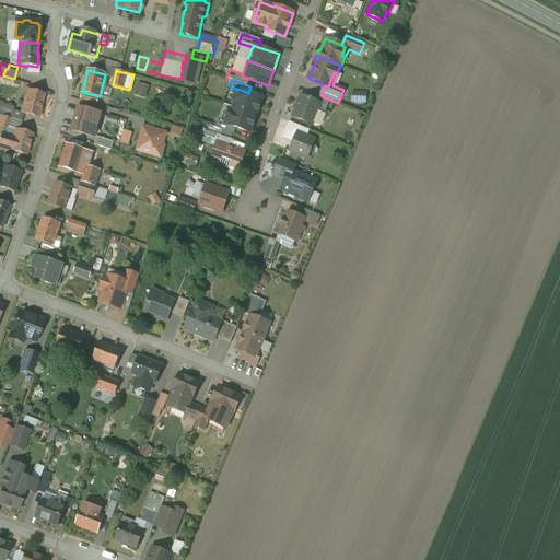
[(138,83),(136,96),(147,98),(150,86),(138,83)]
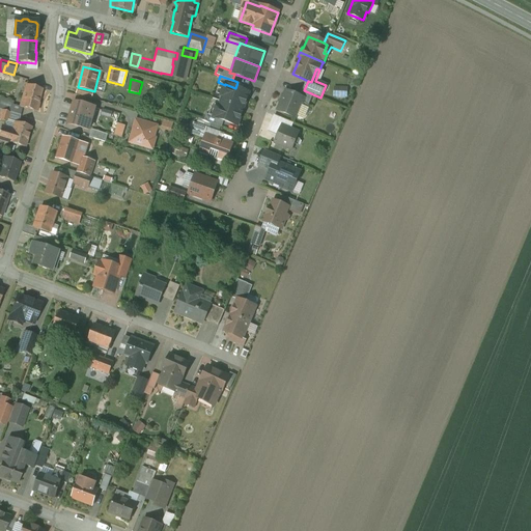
[(227,85),(225,84),(225,85),(221,96),(223,98),(221,102),(243,109),(245,105),(249,93),(235,88),(227,85)]
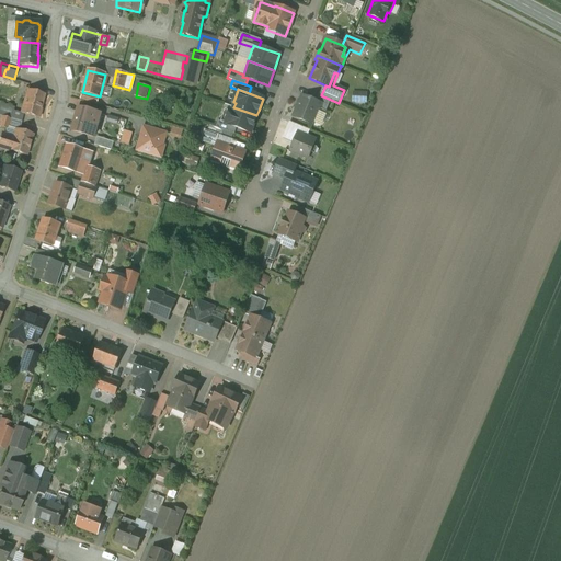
[(44,95),(27,90),(21,113),(21,114),(24,114),(39,118),(42,110),(41,110),(44,95)]
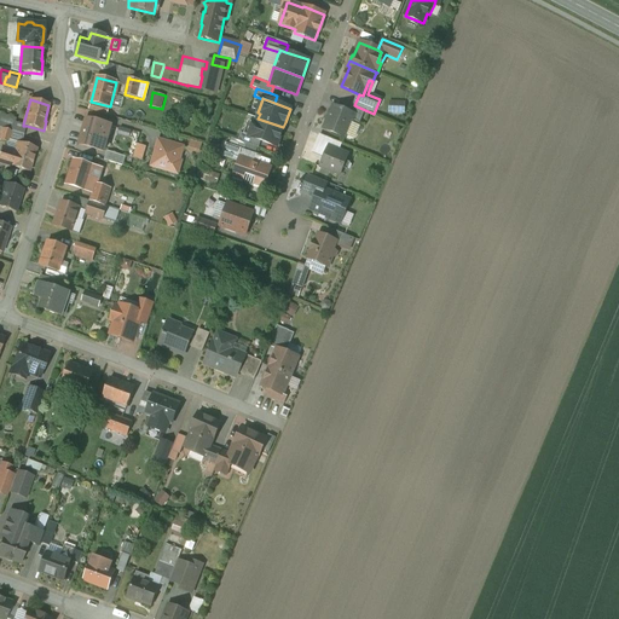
[(354,105),(346,102),(342,110),(354,115),(352,121),(359,123),(365,110),(354,105)]
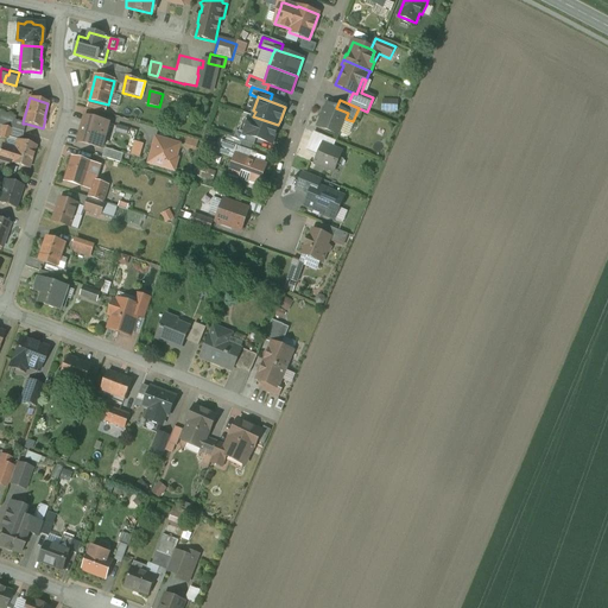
[(336,108),(328,105),(318,127),(339,135),(346,119),(348,113),(336,108)]
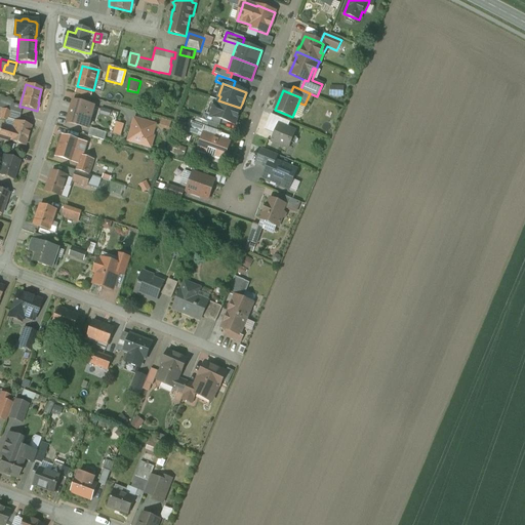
[(13,102),(0,96),(0,108),(19,115),(23,107),(19,107),(19,106),(12,104),(13,102)]
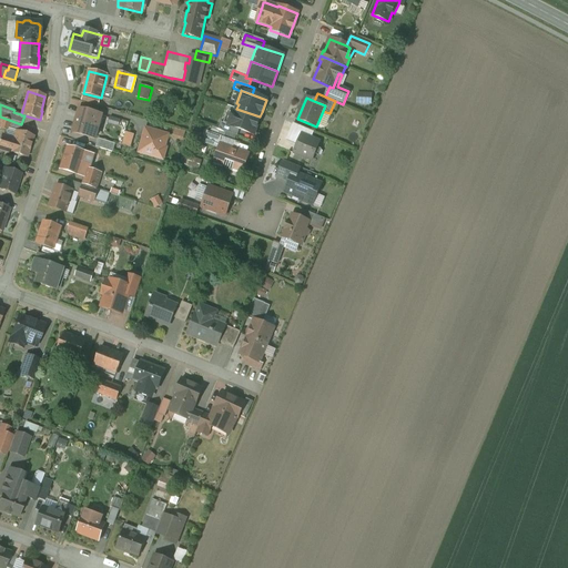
[(98,114),(79,109),(72,132),(91,138),(98,114)]
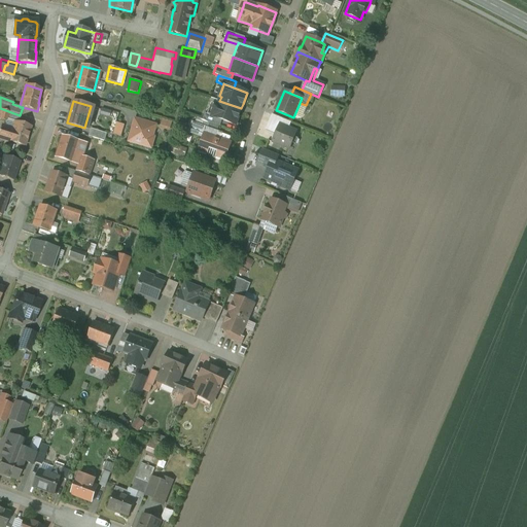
[(241,108),(219,101),(218,105),(216,104),(212,116),(211,116),(222,120),(236,126),(240,113),(241,108)]
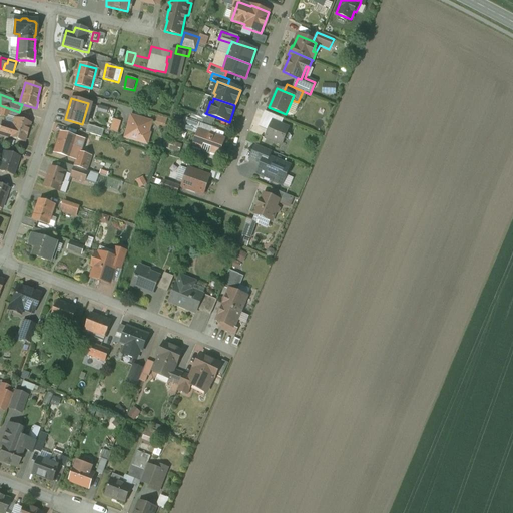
[(116,104),(99,99),(95,113),(112,118),(116,104)]
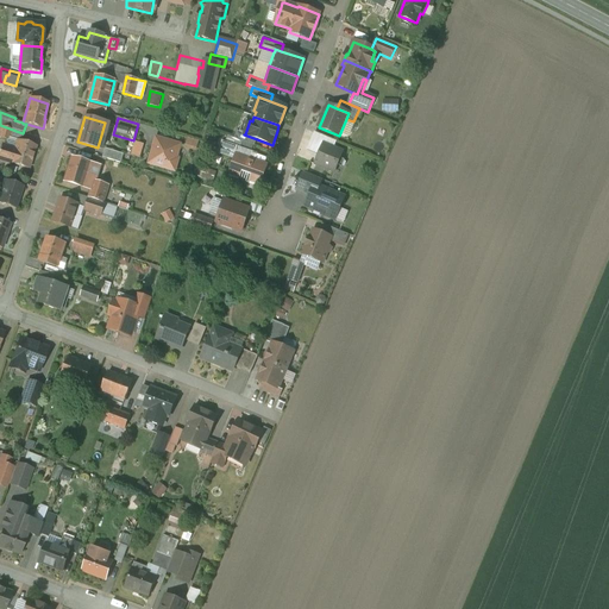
[(23,133),(0,125),(0,138),(7,140),(18,140),(20,142),(23,133)]
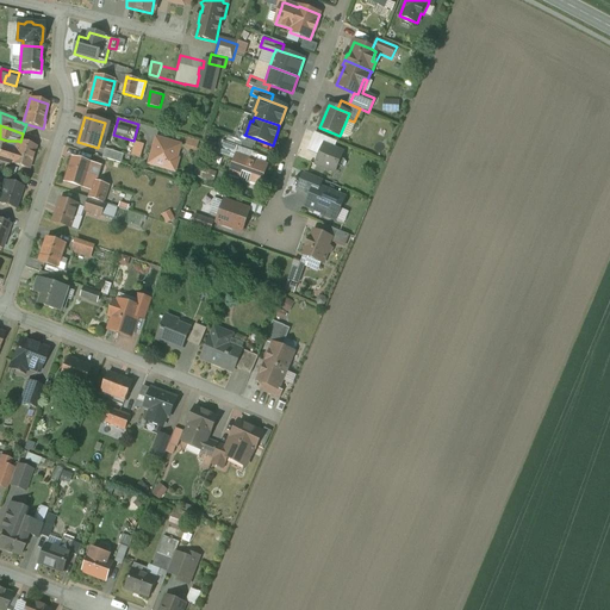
[(257,139),(244,135),(246,135),(237,131),(235,138),(243,142),(255,147),(257,139)]
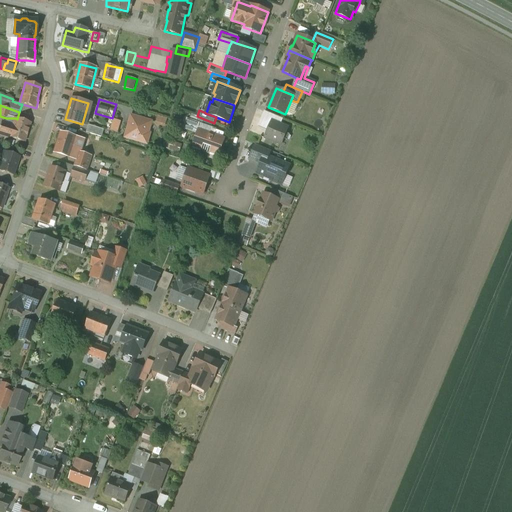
[(275,116),(264,112),(258,126),(268,130),(272,121),(273,122),(275,117),(275,116)]
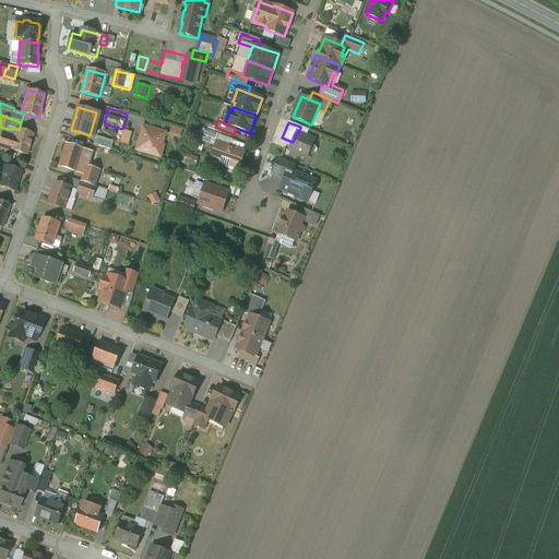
[(215,127),(209,125),(203,140),(217,145),(217,144),(215,143),(217,135),(221,137),(223,130),(215,127)]
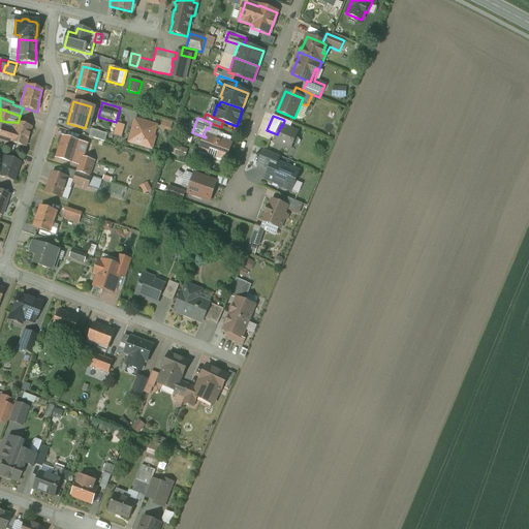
[(156,126),(138,121),(138,122),(137,122),(137,121),(136,121),(134,130),(132,130),(129,143),(152,149),(154,141),(154,137),(151,137),(152,133),(154,133),(156,126)]
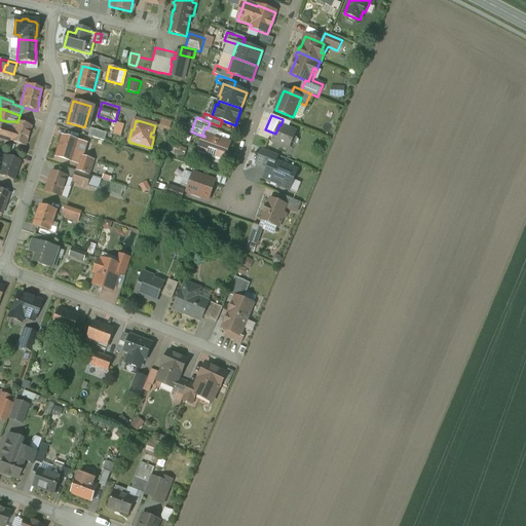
[(17,122),(15,121),(11,133),(1,129),(0,132),(0,140),(9,143),(9,142),(25,146),(31,126),(17,122)]
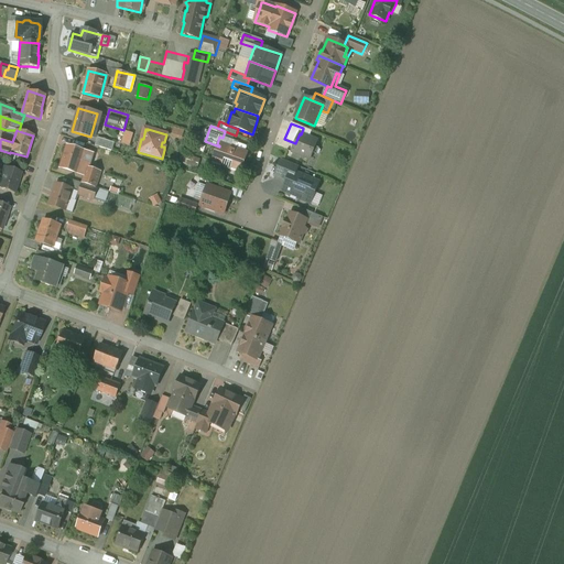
[(130,148),(134,134),(125,131),(121,144),(130,148)]
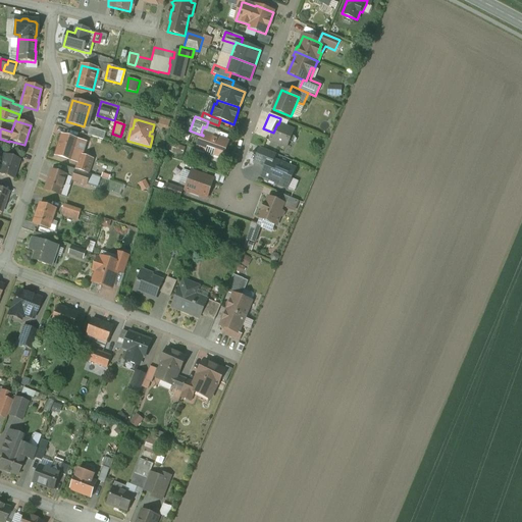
[(278,124),(277,123),(273,133),(270,141),(286,148),(294,131),(284,127),(278,124)]
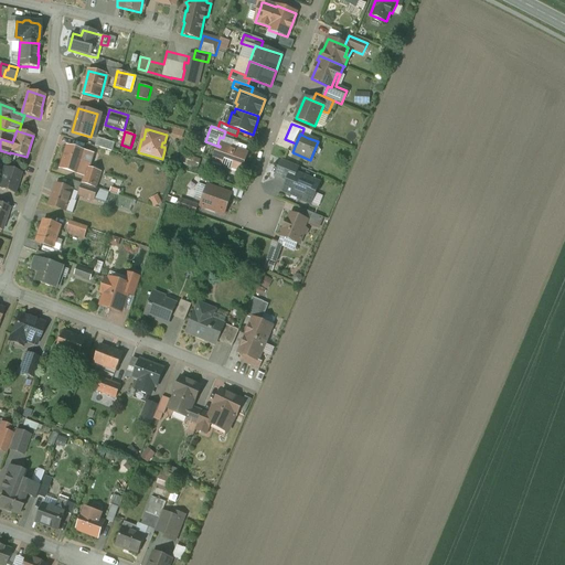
[(223,138),(220,137),(217,145),(220,146),(236,151),(238,144),(223,138)]
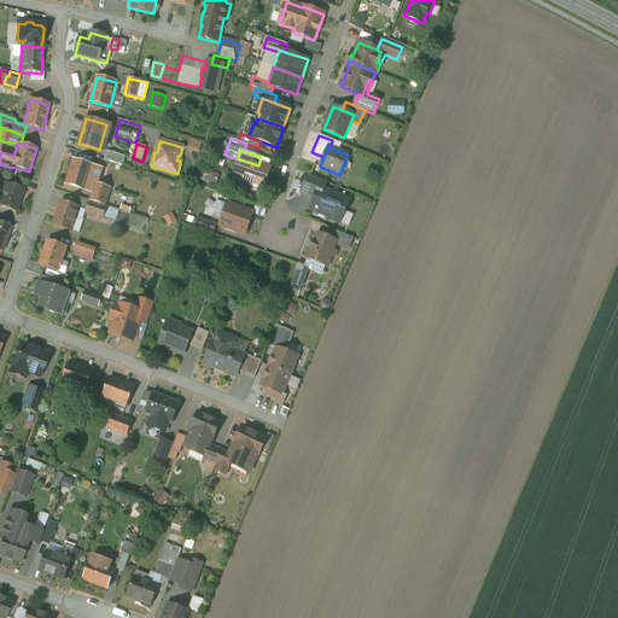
[(126,157),(108,151),(104,159),(123,165),(126,157)]
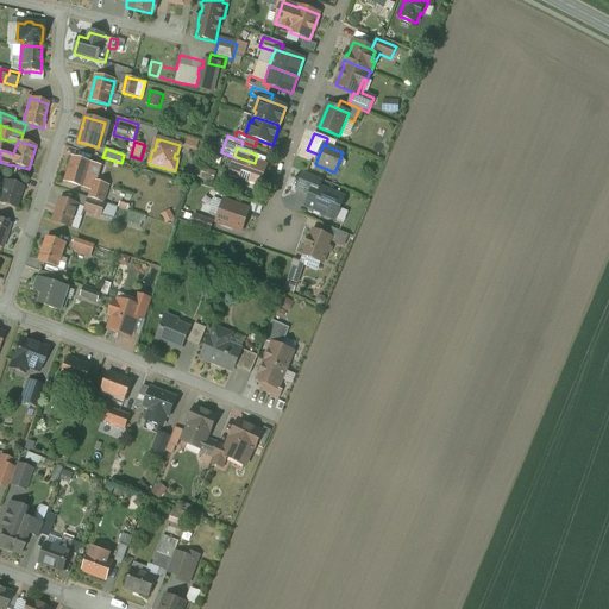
[(255,163),(237,157),(237,158),(232,173),(240,175),(239,180),(249,183),(250,179),(259,182),(264,168),(255,163)]
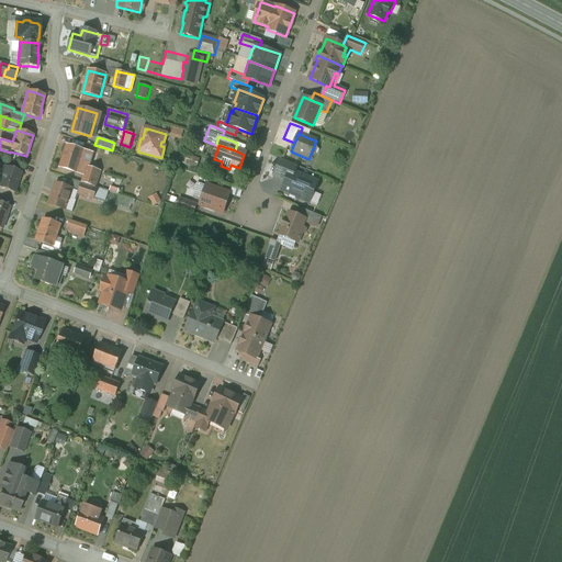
[(85,152),(67,146),(60,167),(78,172),(85,175),(87,168),(88,168),(89,166),(80,164),(85,152)]
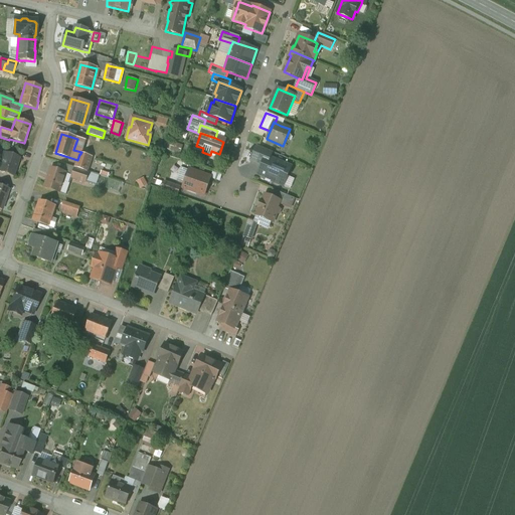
[(272,152),(258,146),(251,160),(265,165),(268,158),(270,159),(272,152)]
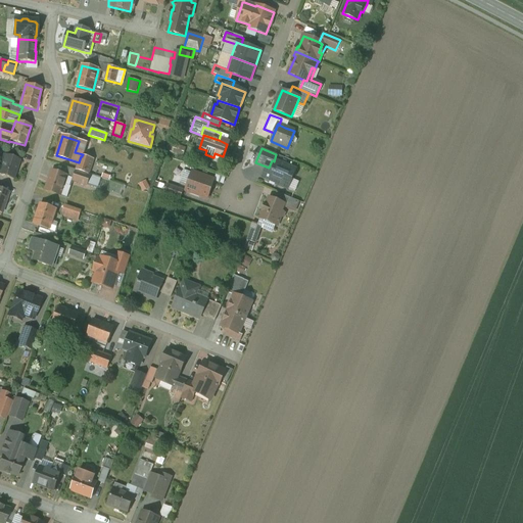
[(4,155),(0,167),(0,175),(13,180),(19,160),(4,155)]
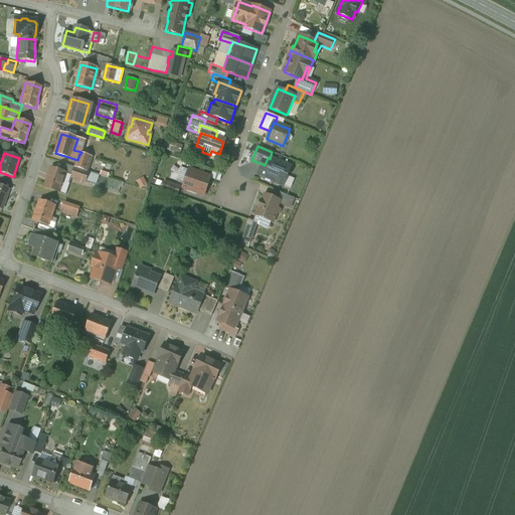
[(80,154),(79,154),(77,160),(75,167),(87,171),(92,158),(80,154)]
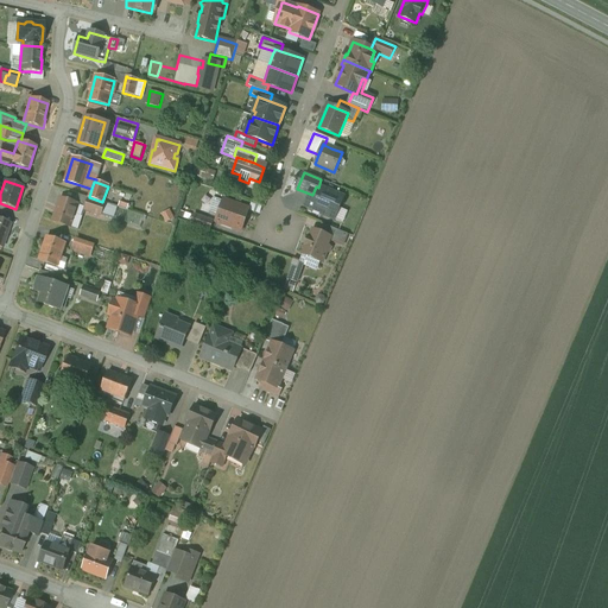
[(318,188),(316,187),(312,195),(308,207),(323,213),(322,215),(331,219),(336,209),(339,210),(343,198),(318,188)]
